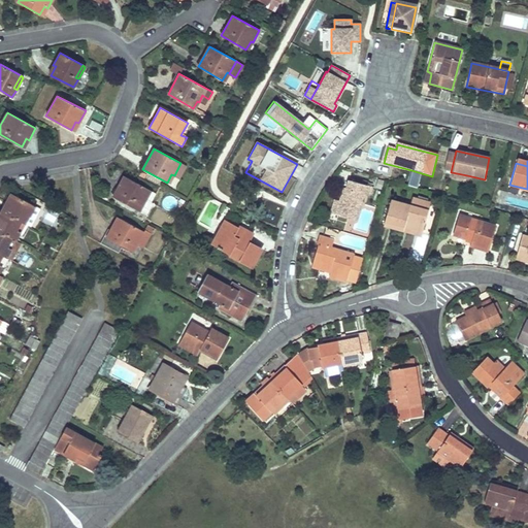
[(418,189),(422,173),(411,170),(407,186),(418,189)]
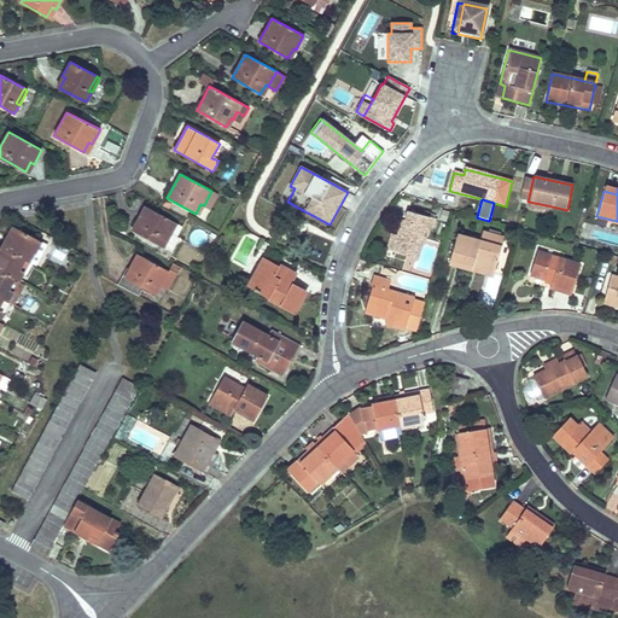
[(145,205),(132,231),(161,246),(165,237),(168,238),(176,225),(176,223),(145,205)]
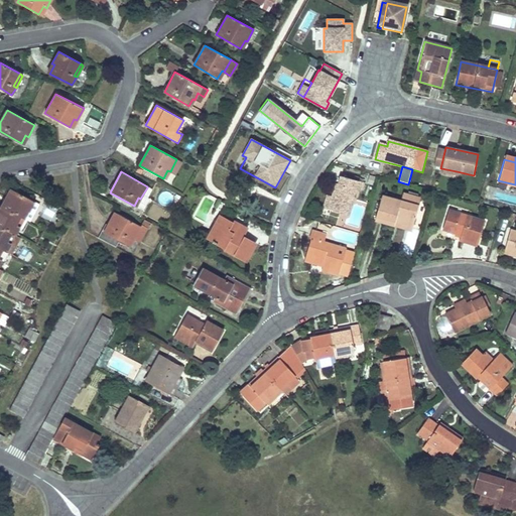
[(332,197),(329,210),(348,216),(355,189),(361,190),(364,182),(341,175),(338,183),(336,183),(332,197)]
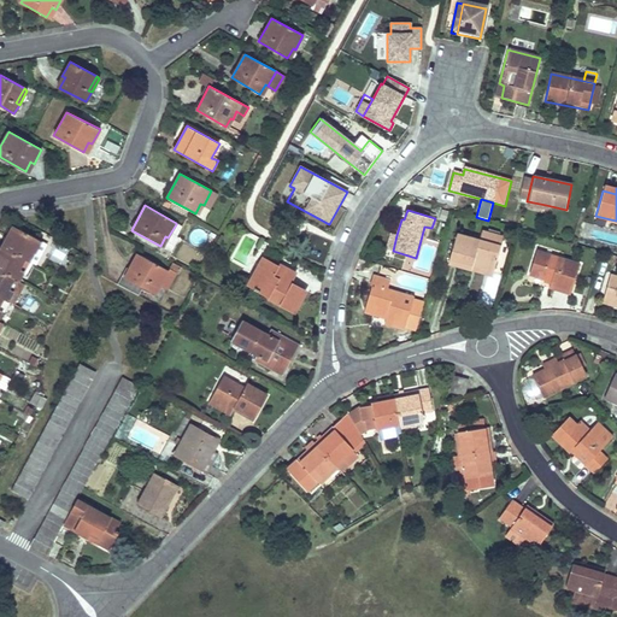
[(165,236),(160,246),(163,247),(164,246),(171,251),(178,238),(176,236),(182,227),(176,224),(168,238),(165,236)]
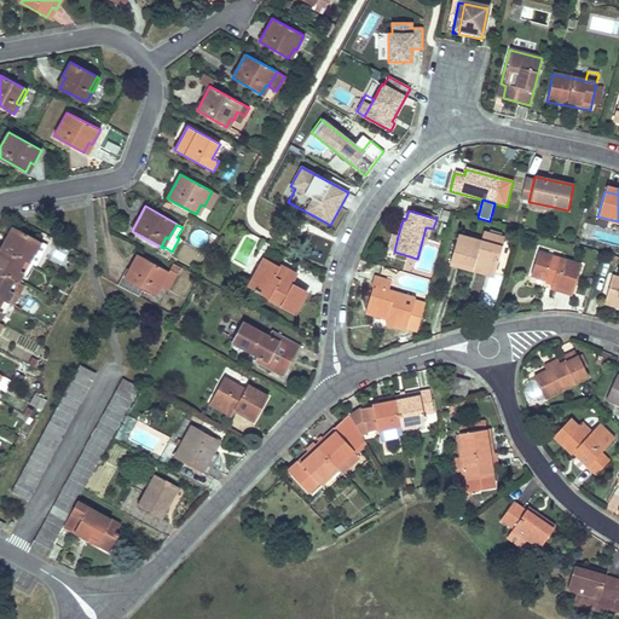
[(12,226),(6,238),(11,239),(6,249),(25,259),(29,261),(35,252),(40,242),(12,226)]
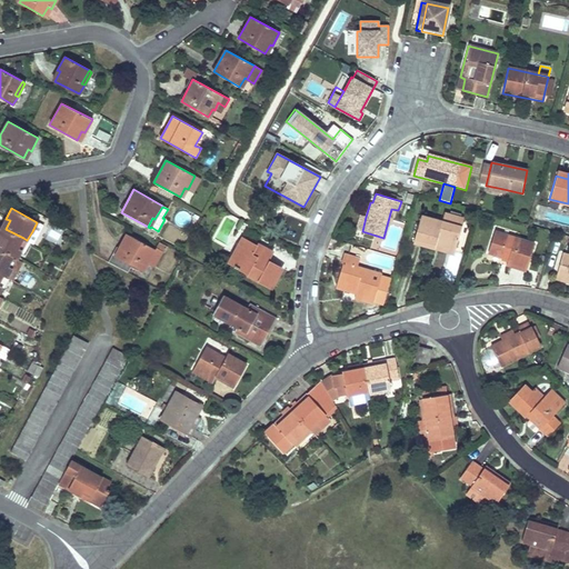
[(360,215),(356,230),(362,231),(366,217),(360,215)]
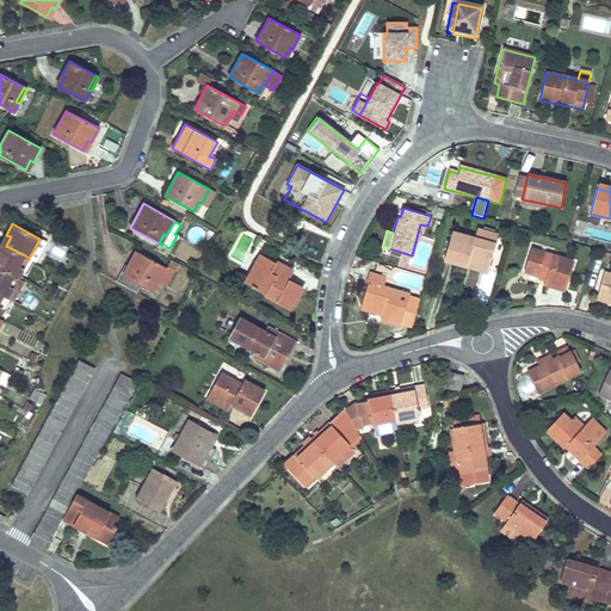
[(451,233),(443,261),(466,269),(467,263),(488,269),(498,236),(476,230),(474,239),(451,233)]
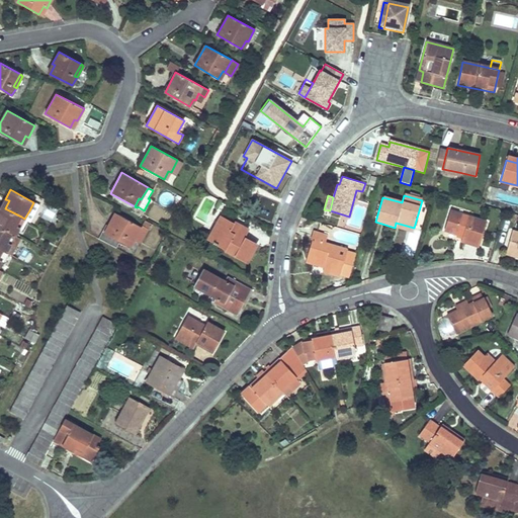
[(33,202),(29,210),(34,213),(39,205),(33,202)]
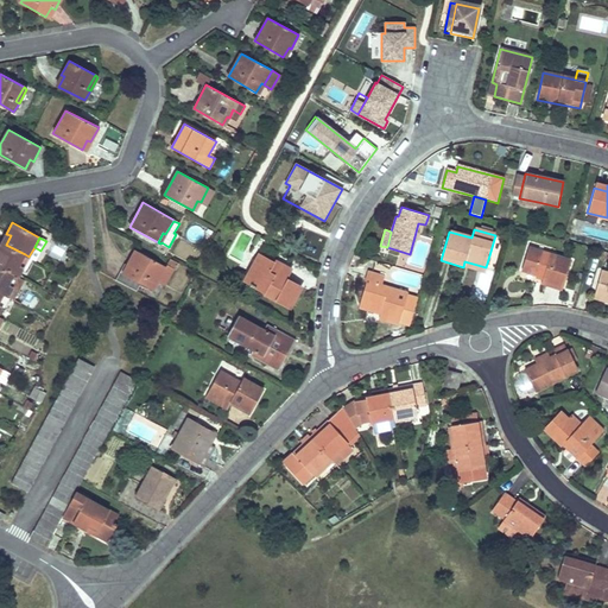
[(1,242),(0,244),(0,266),(14,274),(18,277),(24,267),(19,265),(25,254),(6,245),(1,242)]
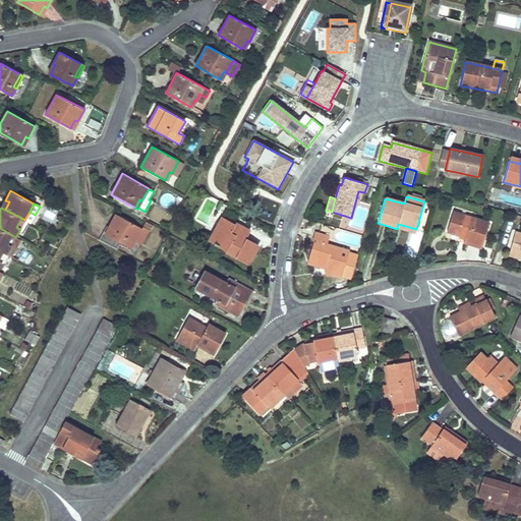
[(452,213),(447,231),(460,236),(461,236),(462,234),(465,235),(464,241),(481,246),(488,224),(452,213)]
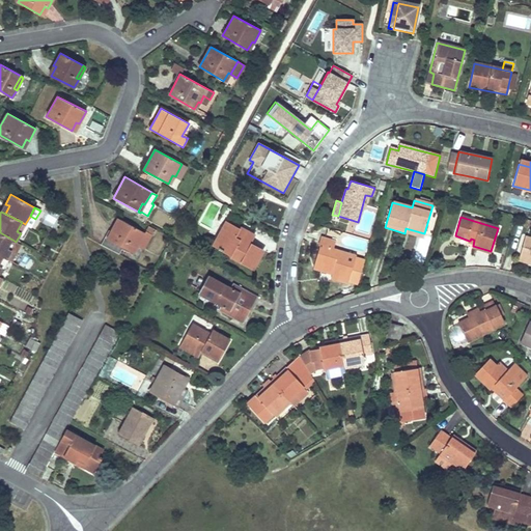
[(117,218),(103,246),(118,254),(122,248),(132,252),(136,245),(138,246),(143,249),(150,235),(151,236),(156,229),(148,226),(144,232),(117,218)]
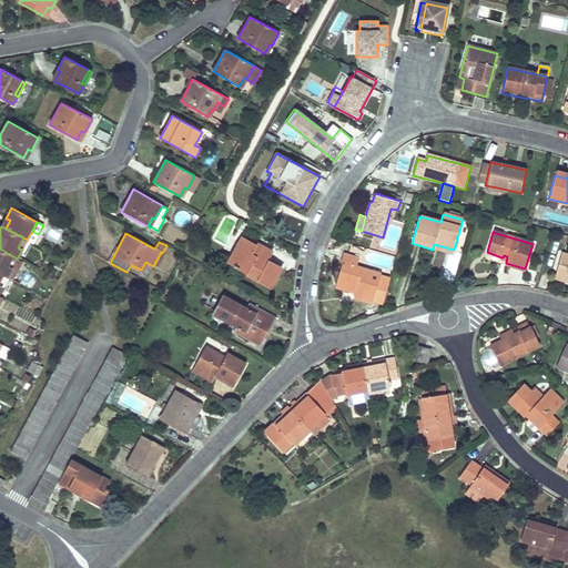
[(23,237),(18,247),(22,250),(24,251),(30,242),(27,240),(23,237)]
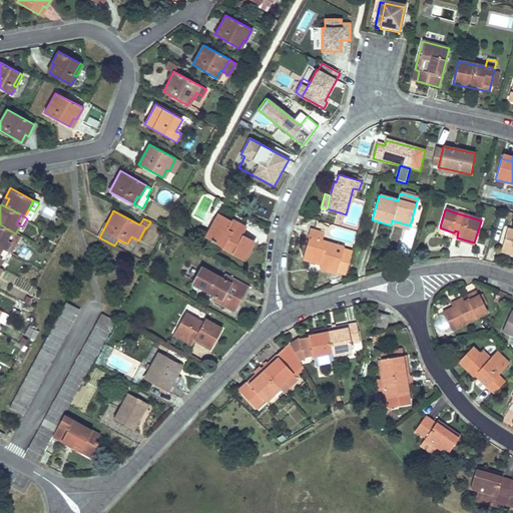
[(218,214),(206,236),(211,238),(210,240),(214,242),(215,241),(222,245),(222,247),(244,259),(253,241),(240,234),(244,226),(237,222),(235,223),(234,225),(230,223),(231,221),(218,214)]
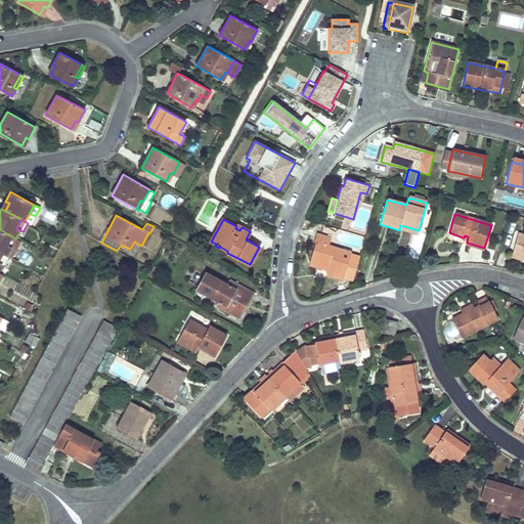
[(400,225),(399,230),(417,235),(419,230),(400,225)]
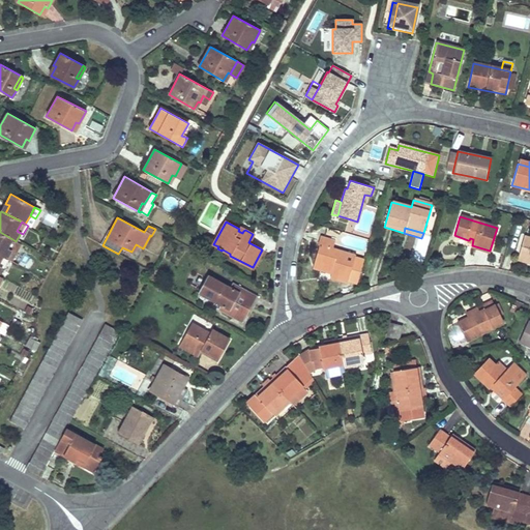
[(0,254),(2,256),(6,258),(11,249),(7,247),(12,239),(0,232),(0,254)]
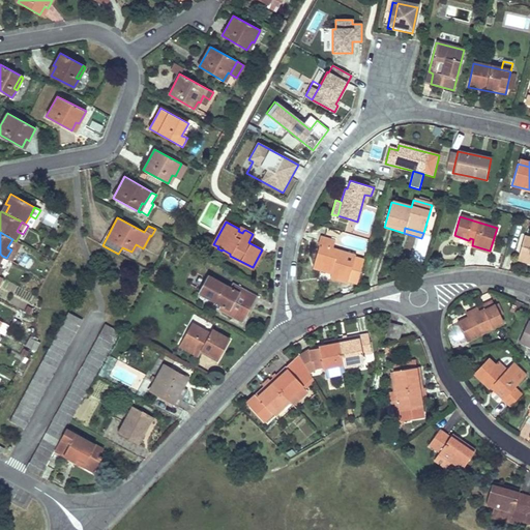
[(319,245),(314,265),(332,270),(331,273),(330,277),(348,283),(356,256),(332,248),(334,240),(320,236),(317,245),(319,245)]
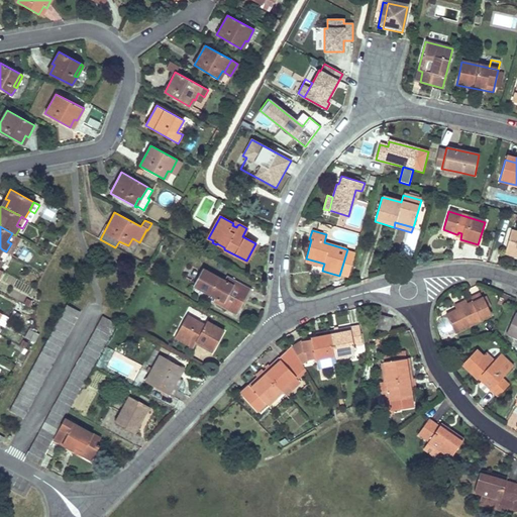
[(516,232),(510,230),(505,250),(516,253),(516,232)]
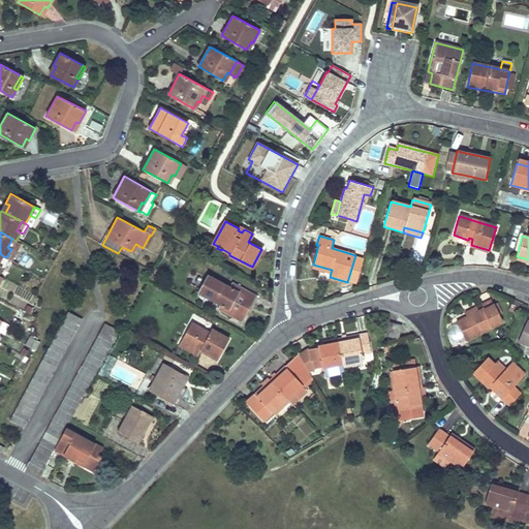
[(313,265),(312,268),(331,273),(332,270),(313,265)]
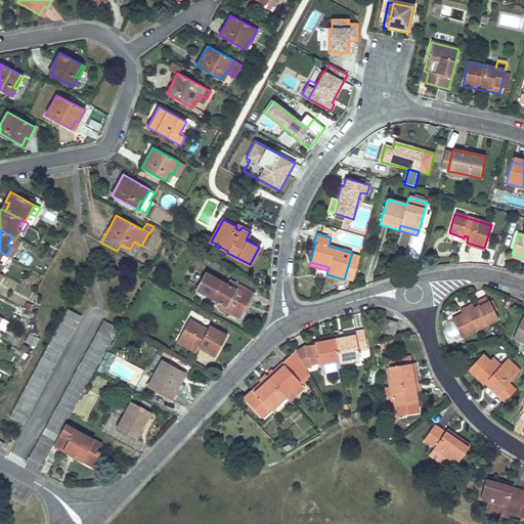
[(206,272),(204,276),(219,285),(221,280),(206,272)]
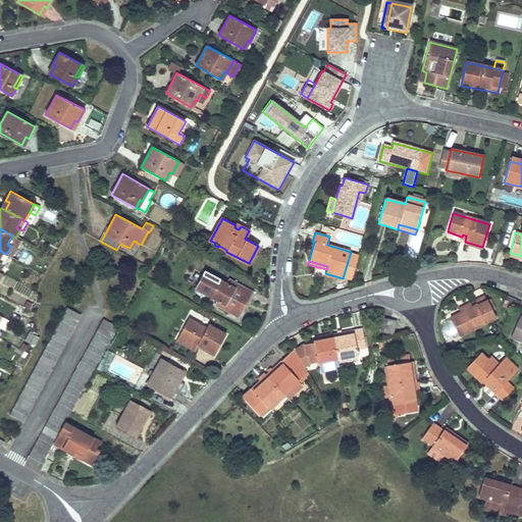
[(197,274),(194,280),(199,282),(198,284),(213,293),(211,296),(217,299),(214,305),(239,318),(244,309),(228,301),(233,292),(249,300),(254,292),(229,278),(226,283),(220,279),(218,283),(203,275),(202,276),(197,274)]
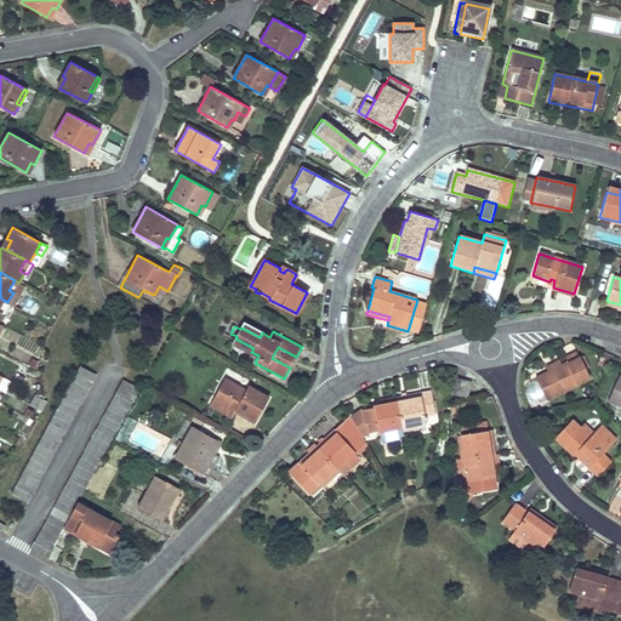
[(235,339),(233,342),(251,352),(254,348),(235,339)]
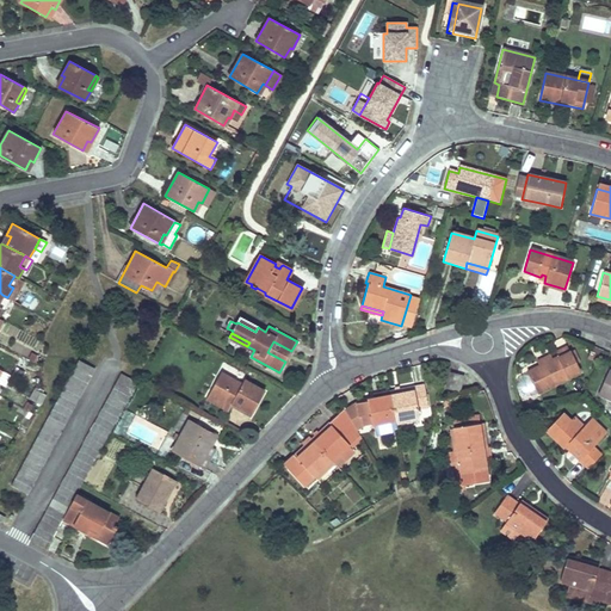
[(273,341),(267,352),(285,362),(291,351),(273,341)]
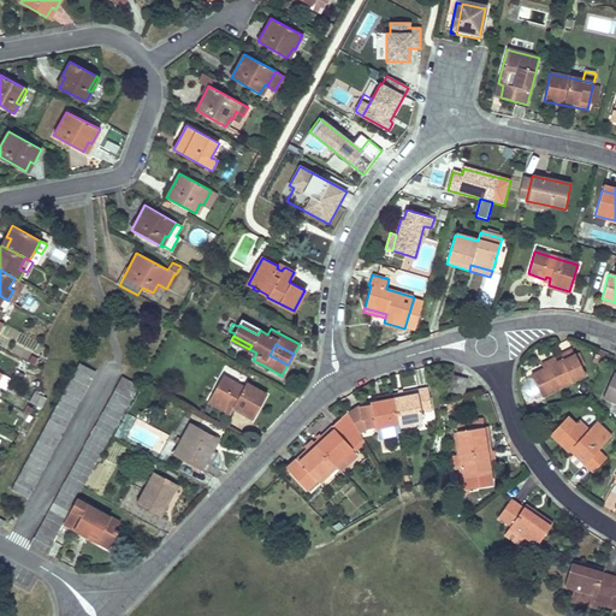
[(544,368),(531,374),(542,397),(574,380),(574,379),(584,374),(574,355),(564,360),(563,359),(556,362),(544,368)]
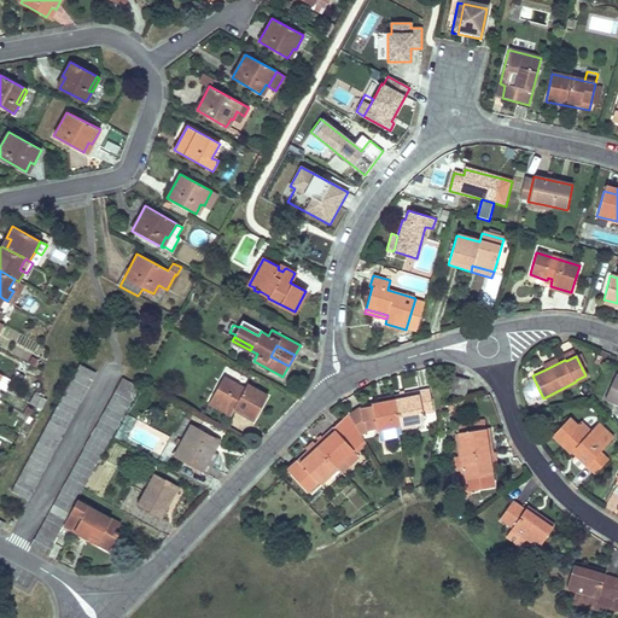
[(555,359),(543,365),(546,369),(558,363),(555,359)]
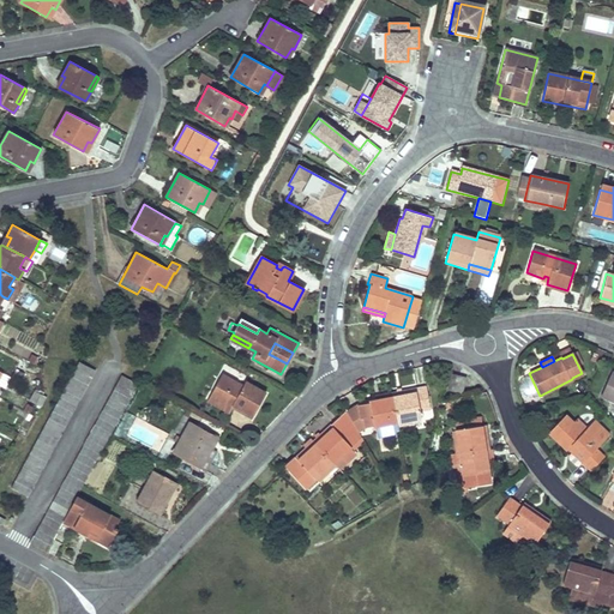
[(79,361),(11,487),(26,495),(95,369),(79,361)]
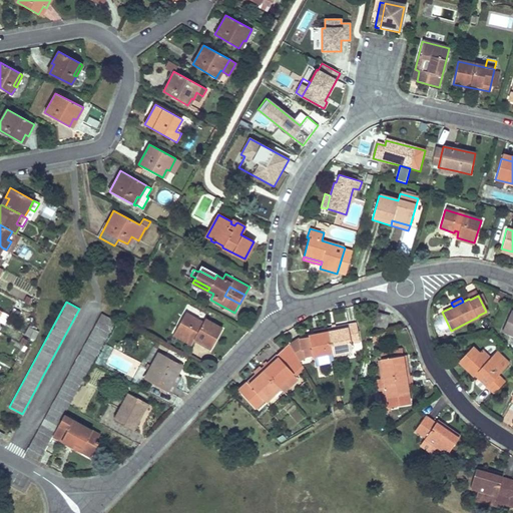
[(185,313),(175,331),(193,341),(194,338),(211,347),(222,329),(205,319),(202,323),(185,313)]
